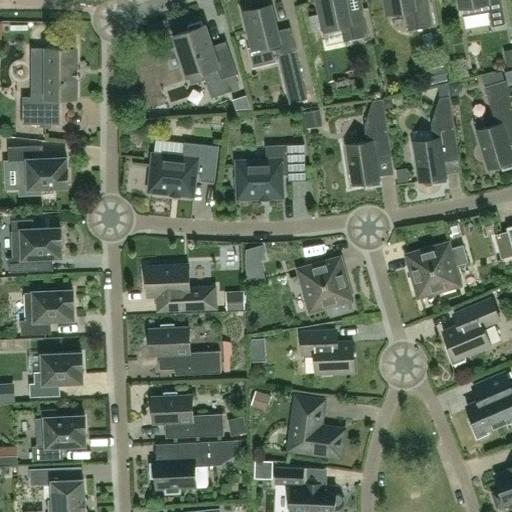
[(344,42),(370,36),(364,9),(349,12),(345,0),(317,0),(324,33),(342,30),(344,42)]
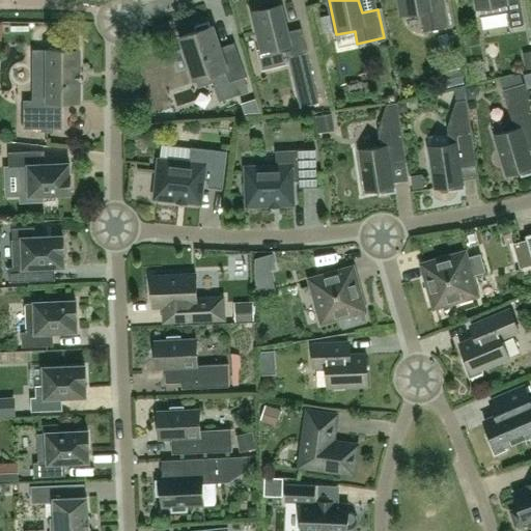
[(445,0),(399,0),(402,15),(420,11),(424,32),(450,28),(445,0)]
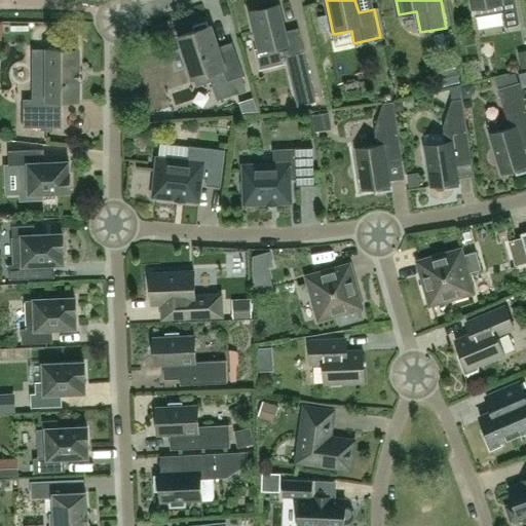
[(472,0),(476,17),(503,12),(505,27),(520,25),(516,0),(472,0)]
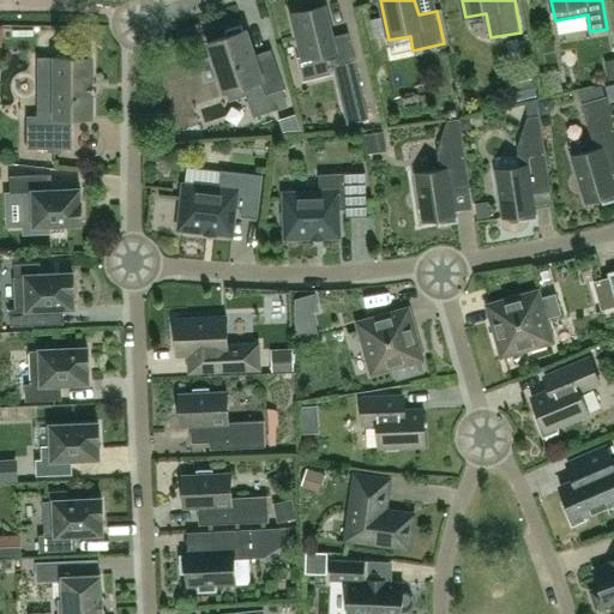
[(302,11),(293,13),(304,59),(300,60),(305,80),(330,74),(329,68),(335,66),(356,61),(349,32),(333,37),(325,6),(321,6),(320,2),(315,1),(312,1),(308,2),(305,5),(301,7),(302,11)]
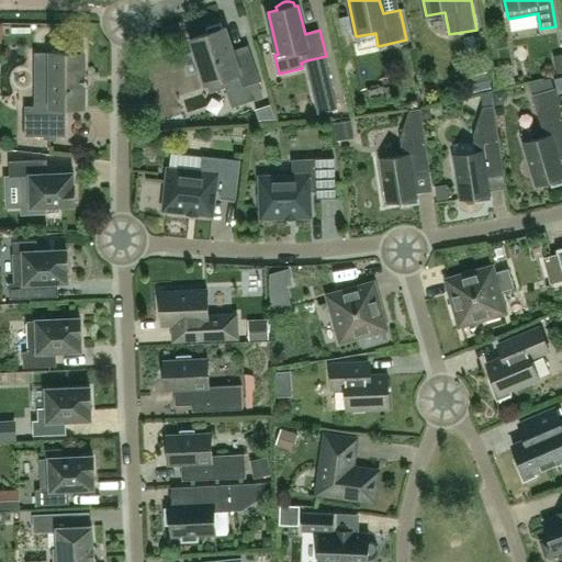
[(243,87),(260,81),(251,52),(235,57),(225,27),(223,29),(222,23),(206,29),(208,33),(192,38),(208,85),(238,74),(243,87)]
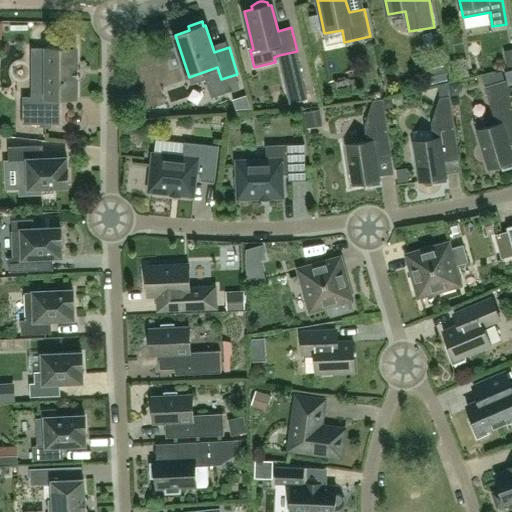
[(77,66),(77,44),(61,44),(61,49),(33,49),(33,96),(23,96),(23,124),(61,124),(61,98),(76,98),(77,77),(79,77),(79,73),(77,73),(77,69),(79,69),(79,66),(77,66)]
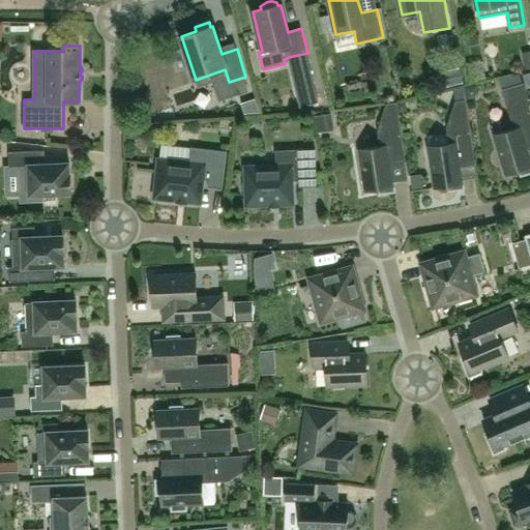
[(514,128),(493,136),(505,175),(520,171),(522,176),(529,173),(529,153),(527,145),(529,143),(529,102),(524,83),(502,90),(514,128)]
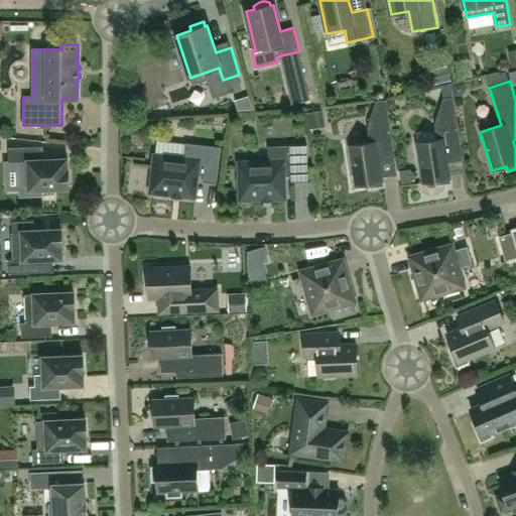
[(416,143),(422,183),(437,180),(437,185),(452,183),(447,157),(463,154),(454,97),(443,99),(435,124),(437,139),(416,143)]
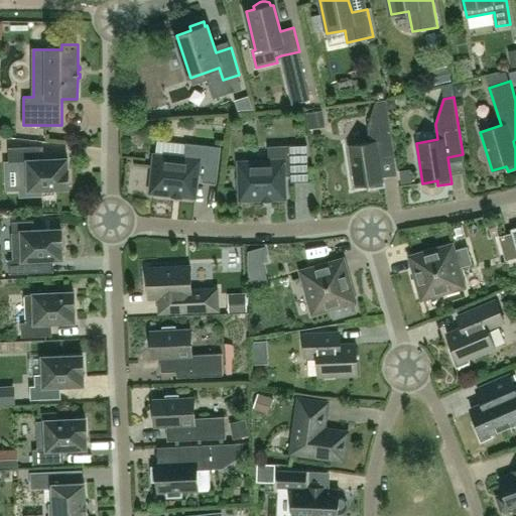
[(356,186),(370,183),(370,188),(385,186),(381,159),(395,157),(386,100),(376,101),(368,127),(370,142),(349,146),(356,186)]
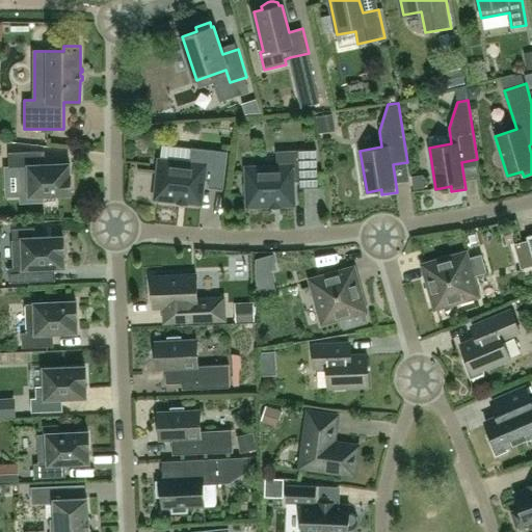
[(163,144),(163,156),(186,158),(187,147),(163,144)]
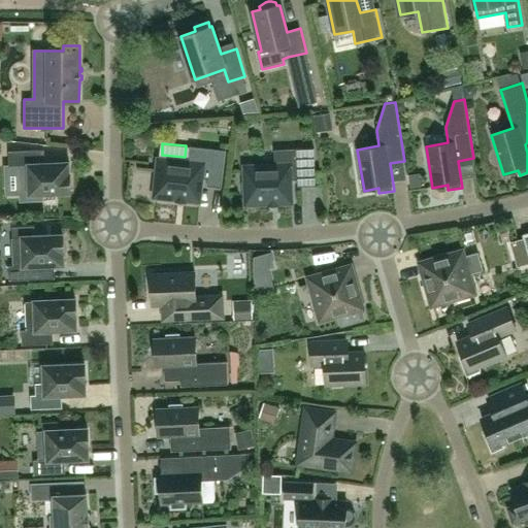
[(226,151),(191,146),(189,162),(158,158),(154,197),(176,199),(175,202),(187,203),(187,201),(200,202),(202,178),(208,179),(207,186),(222,188),(226,151)]
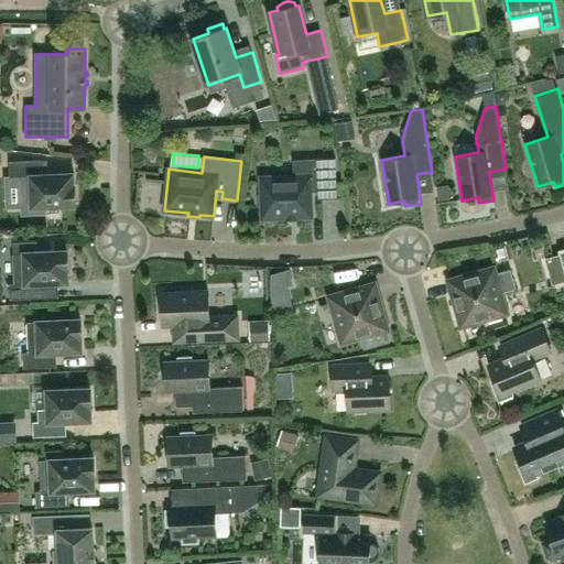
[(337,198),(336,159),(293,160),(294,176),(261,177),(262,219),(286,218),(286,220),(299,220),(299,218),(313,217),(312,193),(318,192),(318,199),(337,198)]
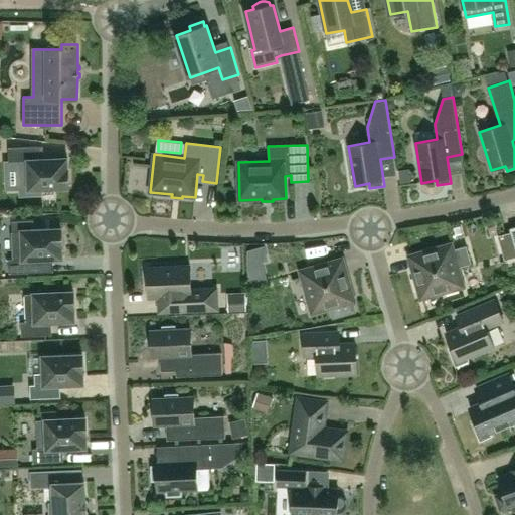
[(38,147),(9,148),(9,161),(9,162),(19,161),(20,189),(21,196),(41,195),(41,188),(69,187),(68,170),(67,170),(67,159),(38,160),(38,147)]
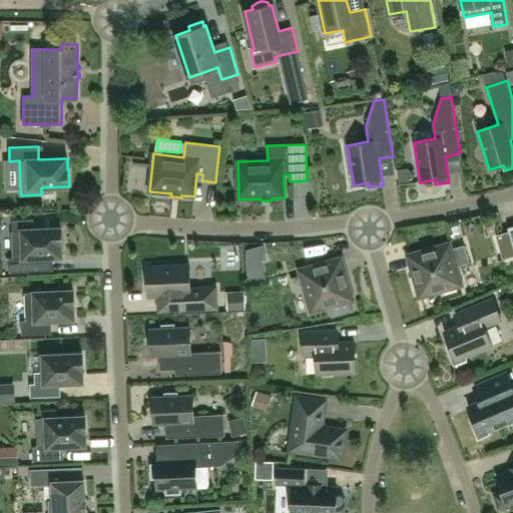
[(33,219),(12,220),(14,259),(9,259),(10,273),(34,272),(33,258),(62,257),(61,245),(62,245),(62,228),(34,229),(33,219)]
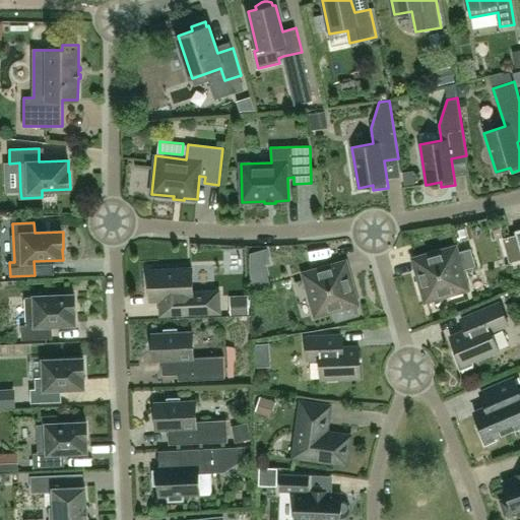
[(421,279),(417,280),(421,295),(425,294),(430,311),(432,311),(428,299),(449,293),(450,297),(463,293),(462,289),(466,288),(461,271),(476,266),(471,249),(453,254),(452,250),(415,260),(421,279)]
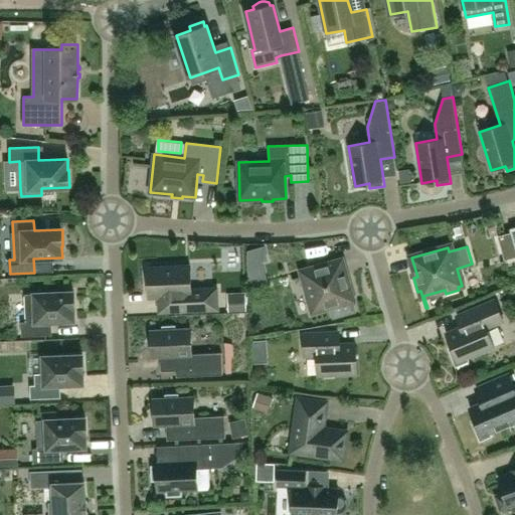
[(293,281),(304,278),(314,311),(317,310),(318,313),(331,310),(333,318),(356,312),(351,294),(354,293),(350,280),(347,281),(342,262),(303,272),(304,276),(293,280),(293,281)]
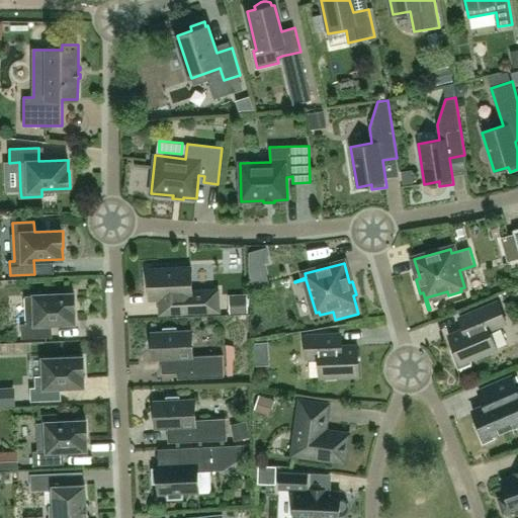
[(191,267),(149,269),(150,299),(160,299),(161,314),(220,312),(219,290),(192,291),(191,267)]
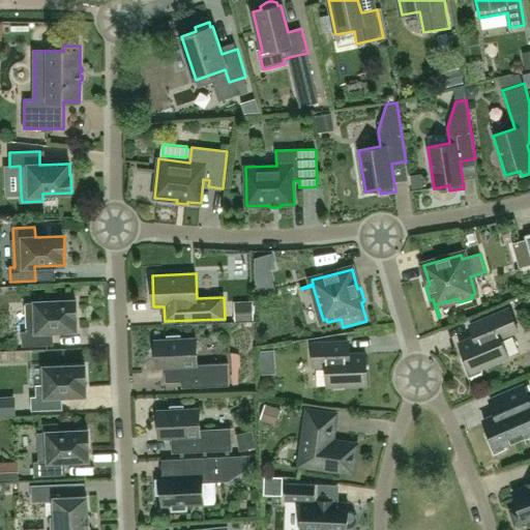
[(77,300),(26,303),(27,331),(22,331),(23,346),(48,345),(47,331),(77,329),(76,318),(77,318),(77,300)]
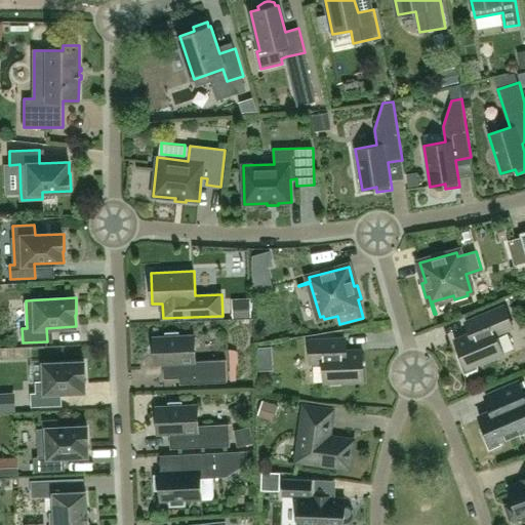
[(478,368),(477,365),(503,354),(495,334),(513,327),(505,306),(466,322),(471,333),(455,339),(460,354),(457,355),(465,373),(478,368)]
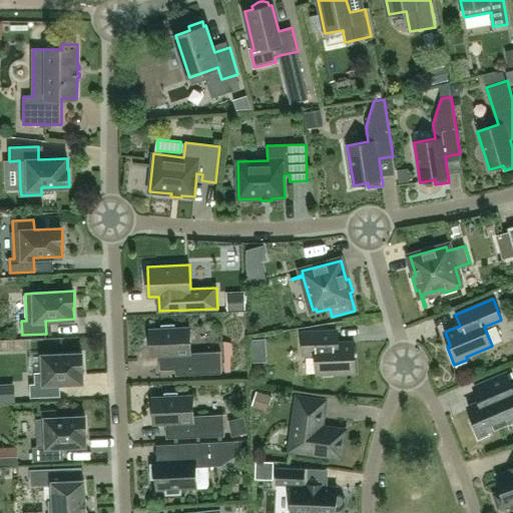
[(162,329),(149,329),(151,356),(160,356),(160,370),(175,369),(176,375),(222,373),(221,352),(191,353),(189,328),(173,328),(173,325),(162,326),(162,329)]
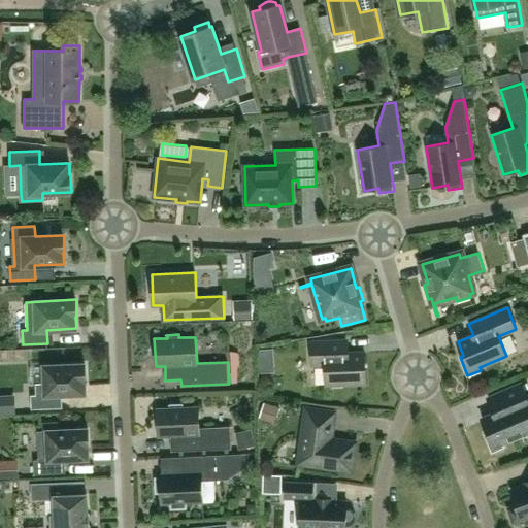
[(326,385),(366,384),(365,352),(349,353),(348,340),(311,341),(312,365),(326,365),(326,385)]
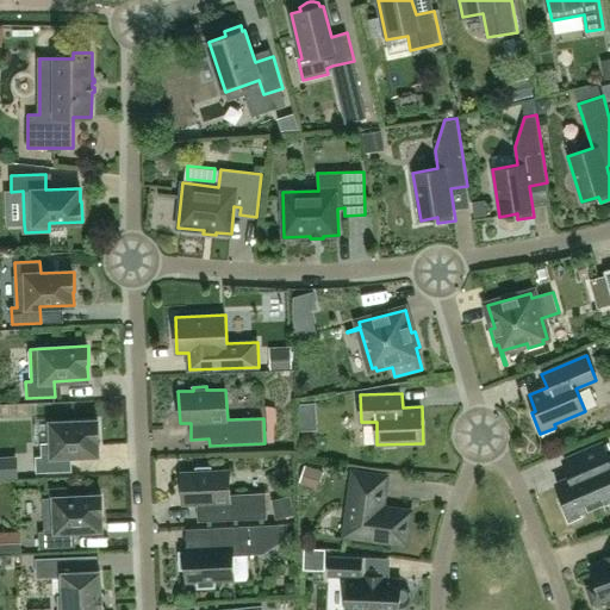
[(99,441),(98,421),(51,423),(53,442),(42,443),(42,456),(36,456),(37,473),(66,472),(64,455),(99,454),(98,441),(99,441)]
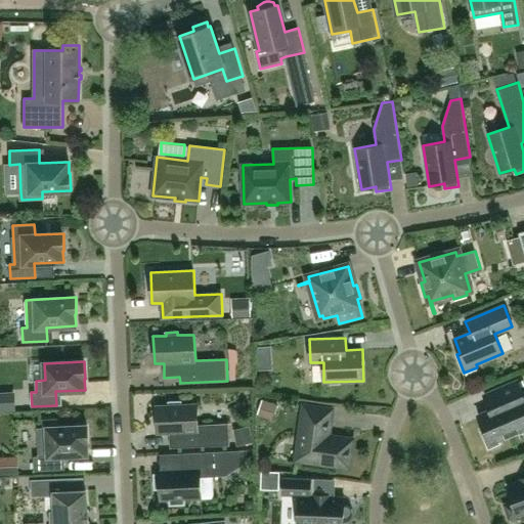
[(523,394),(518,381),(484,395),(490,409),(478,415),(484,429),(481,431),(489,448),(500,444),(498,440),(523,429),(523,394)]
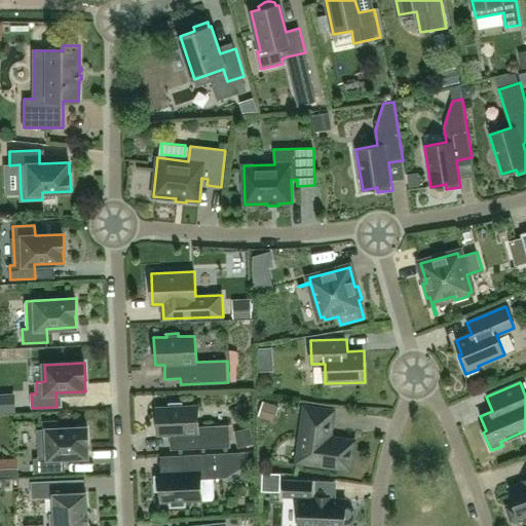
[(9,396),(0,396),(0,411),(10,411),(9,396)]
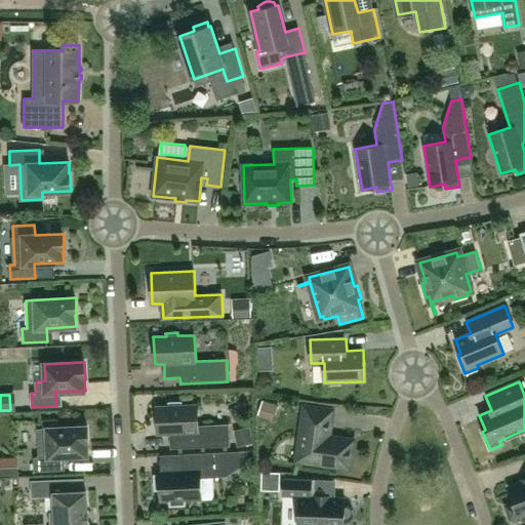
[(169,406),(156,407),(158,434),(170,434),(170,449),(230,446),(229,425),(199,426),(198,405),(182,405),(182,402),(169,403),(169,406)]
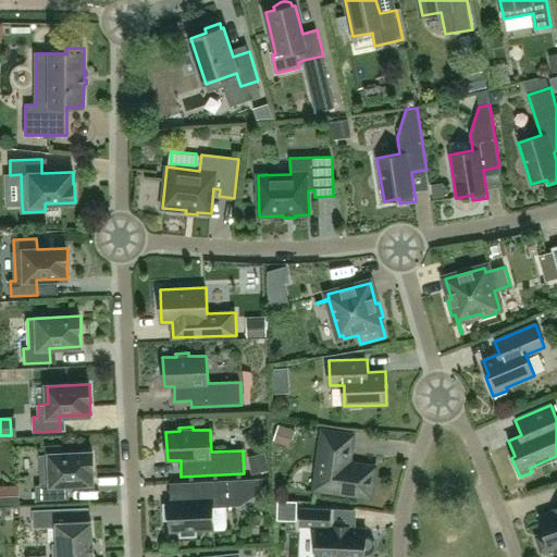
[(323,431),(316,490),(371,497),(375,467),(349,463),(354,435),(323,431)]
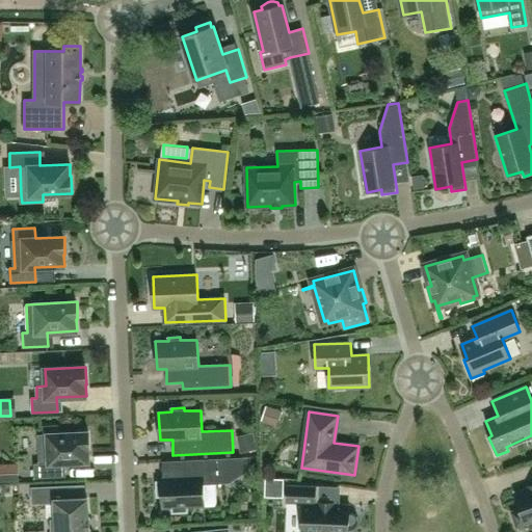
[(88,432),(58,433),(58,425),(44,426),(45,434),(38,434),(40,463),(34,463),(35,478),(60,477),(59,462),(88,461),(88,450),(89,450),(88,432)]
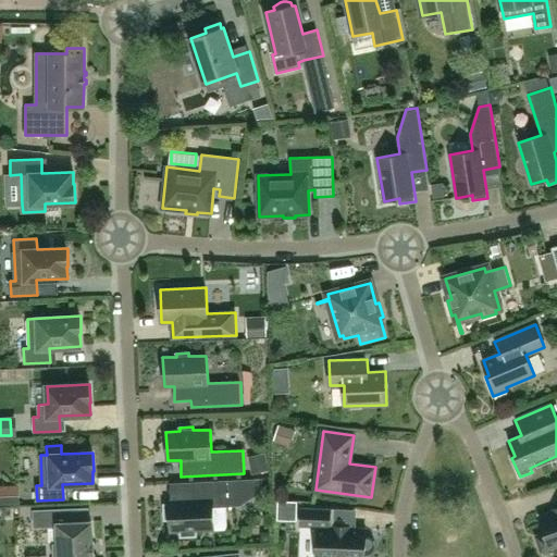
[(263,492),(262,479),(193,482),(193,499),(169,500),(169,504),(164,504),(164,520),(170,520),(171,532),(181,532),(181,536),(197,536),(196,531),(214,530),(213,507),(240,506),(263,492)]
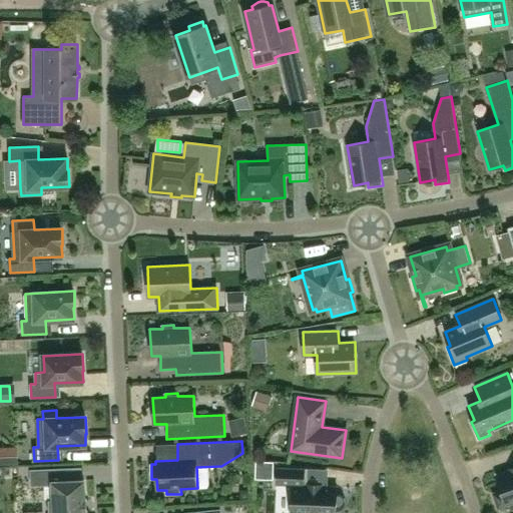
[(9,450),(0,450),(0,464),(9,464),(9,450)]
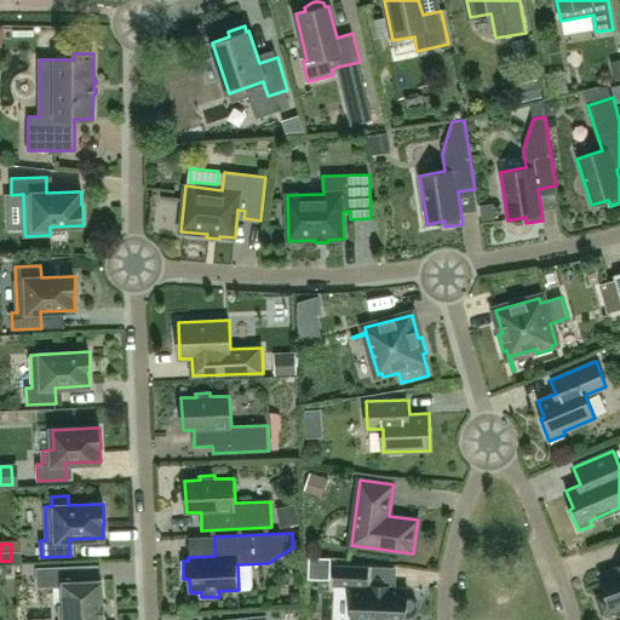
[(418,608),(417,602),(413,598),(407,597),(408,589),(390,587),(390,586),(371,585),(372,567),(336,566),(334,585),(354,586),(351,619),(406,619),(407,616),(412,616),(417,613),(418,608)]
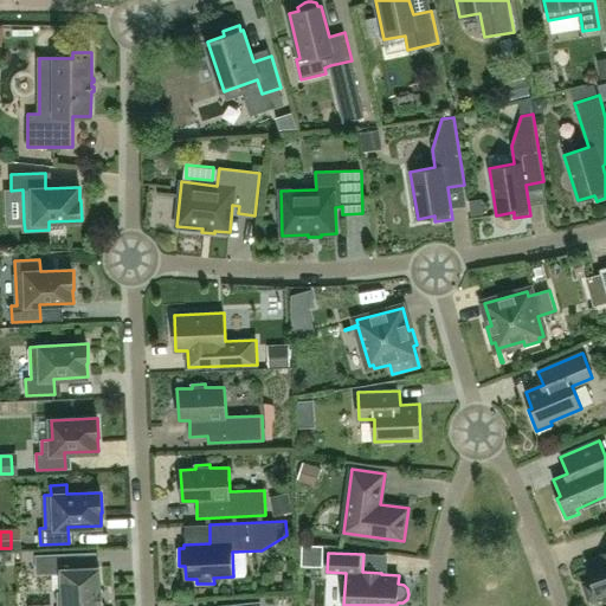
[(605,553),(603,555),(603,556),(586,562),(592,580),(588,582),(585,587),(586,592),(588,597),(593,599),(599,598),(605,594),(605,553)]
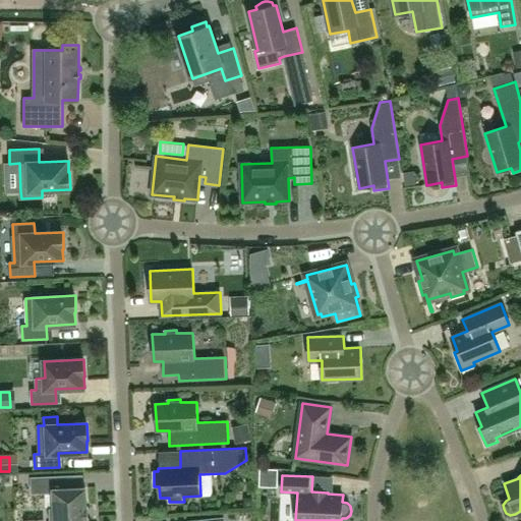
[(65,488),(64,476),(32,477),(32,494),(54,493),(55,508),(50,508),(50,520),(87,520),(88,520),(89,520),(88,507),(87,507),(85,487),(65,488)]
